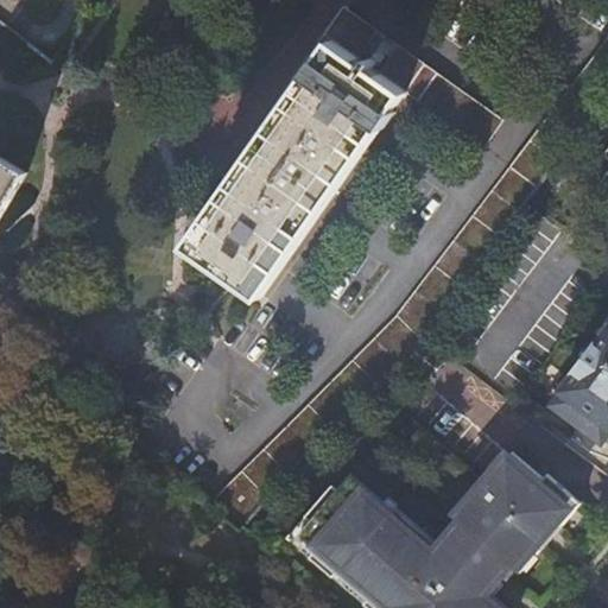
[(327,35),(407,92),(485,146),(502,120),(344,8),(327,35)]
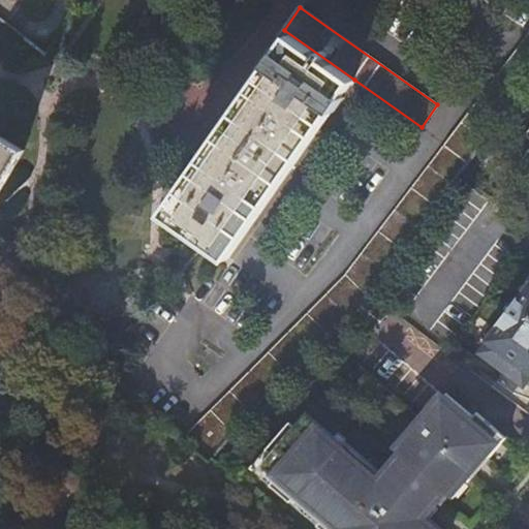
[(354,80),(284,30),(271,50),(244,86),(252,91),(166,213),(207,243),(206,244),(219,253),(220,252),(228,257),(332,112),(335,114),(345,99),(342,97),(354,80)]
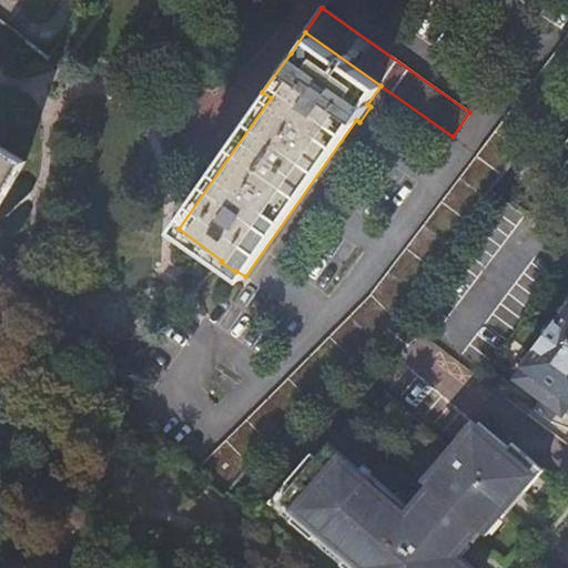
[(0,204),(28,159),(0,142),(0,204)]
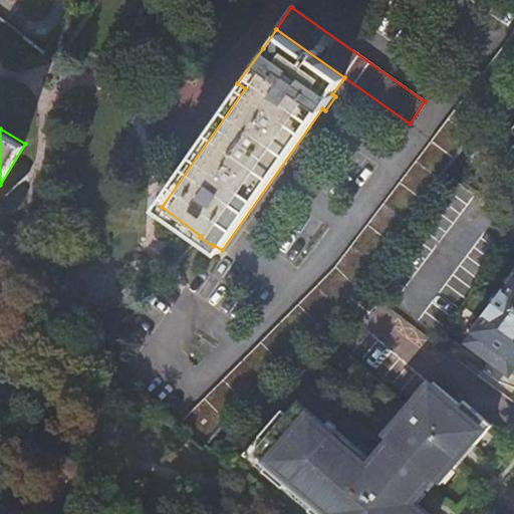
[(513,270),(513,273),(510,270),(496,289),(495,288),(480,309),(481,309),(467,328),(470,330),(461,341),(505,374),(513,363),(513,270)]
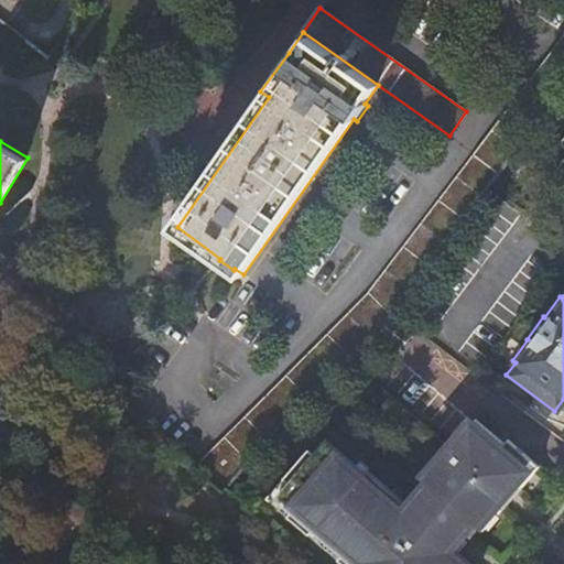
[(474,421),(443,456),(500,501),(514,484),(519,488),(538,467),(507,441),(502,445),(474,421)]
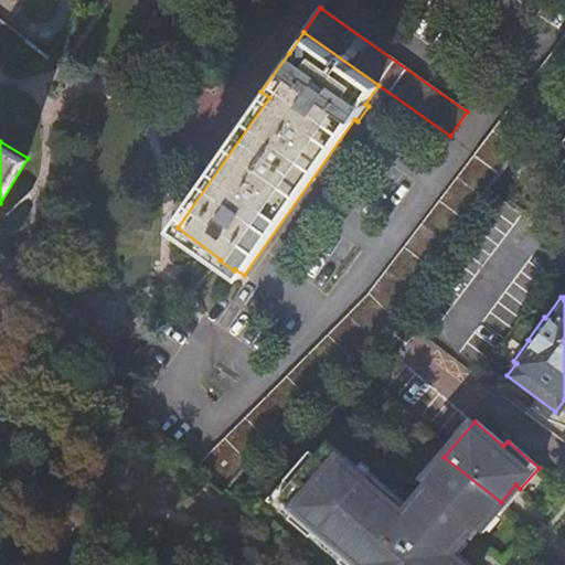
[(501,502),(444,457),(423,481),(430,488),(417,502),(411,511),(404,505),(371,477),(369,479),(329,446),(317,460),(309,452),(284,482),(291,489),(279,502),(294,514),(288,521),(309,539),(315,533),(344,558),(339,564),(468,564),(450,550),(464,535),(473,524),(480,530),(483,532),(501,511),(497,507),(501,502)]
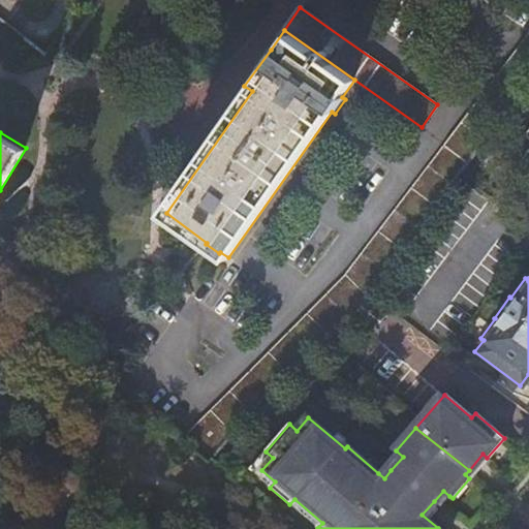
[(273,458),(266,452),(249,470),(270,488),(275,481),(261,470),(273,458)]
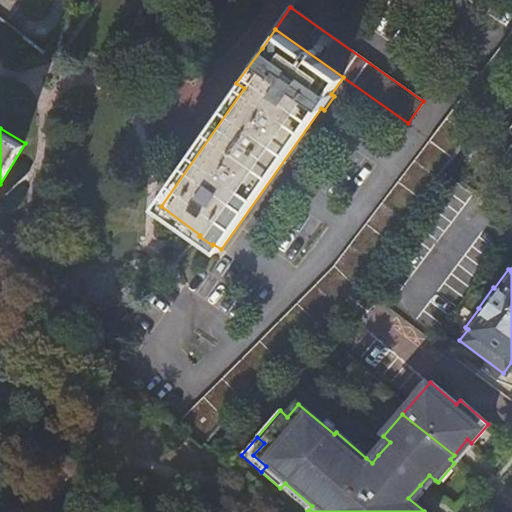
[(467,439),(454,455),(458,459),(471,443),(467,439)]
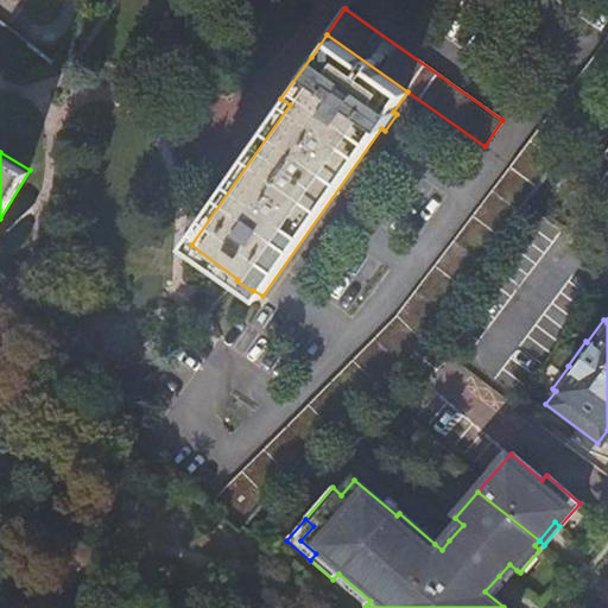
[(442,550),(449,540),(443,534),(435,544),(442,550)]
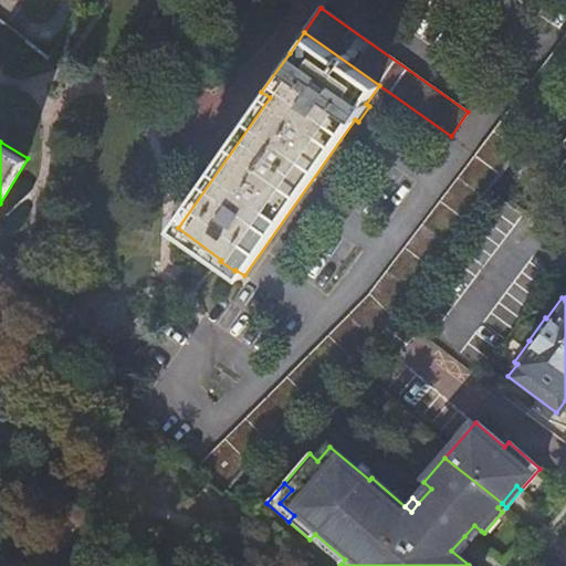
[(470,542),(481,531),(474,525),(464,536),(470,542)]
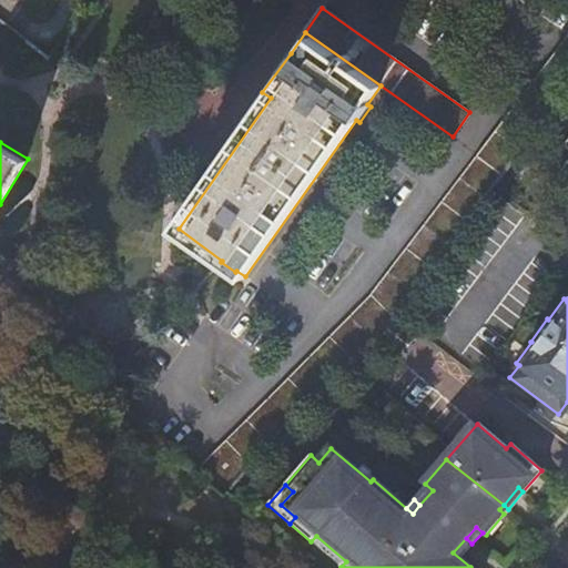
[(311,541),(341,567),(346,561),(316,536),(311,541)]
